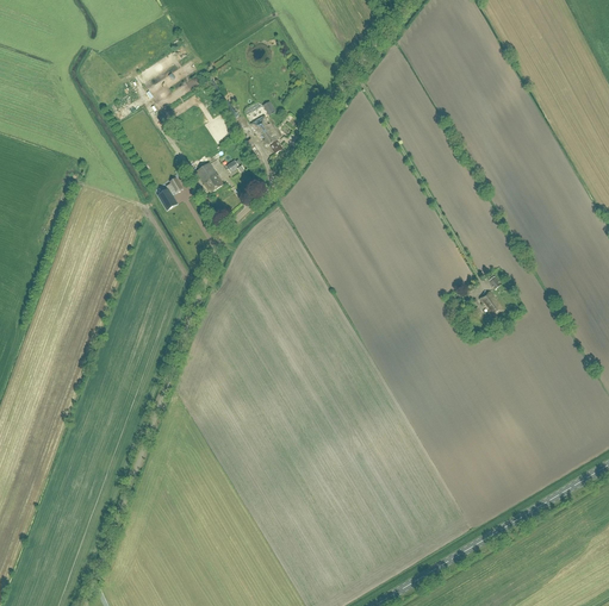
[(163,61),(180,51),(178,47),(165,54),(163,52),(157,56),(160,60),(143,68),(148,77),(167,67),(163,61)]
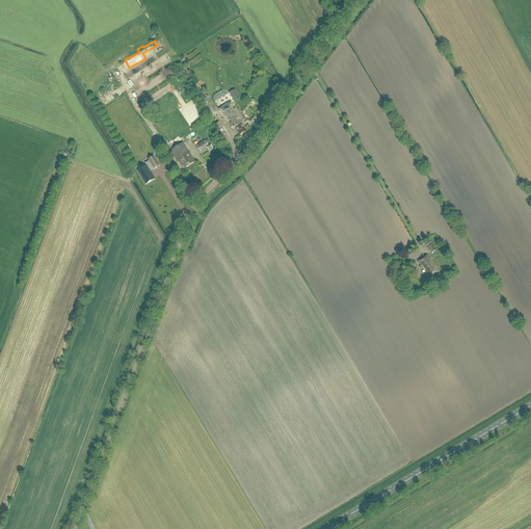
[(157,60),(131,73),(135,79),(160,67),(157,60)]
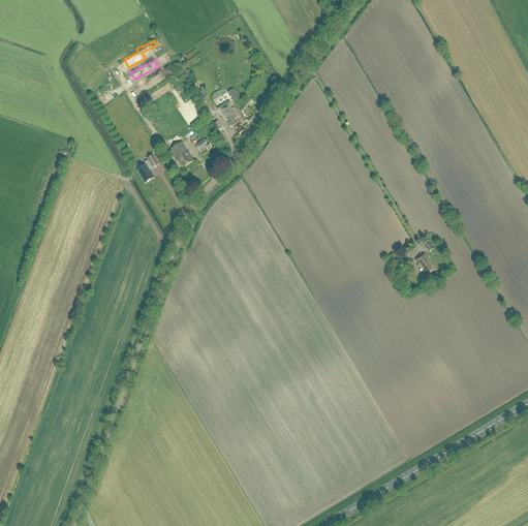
[(233,98),(234,97),(235,99),(237,98),(236,96),(238,95),(233,86),(226,89),(233,98)]
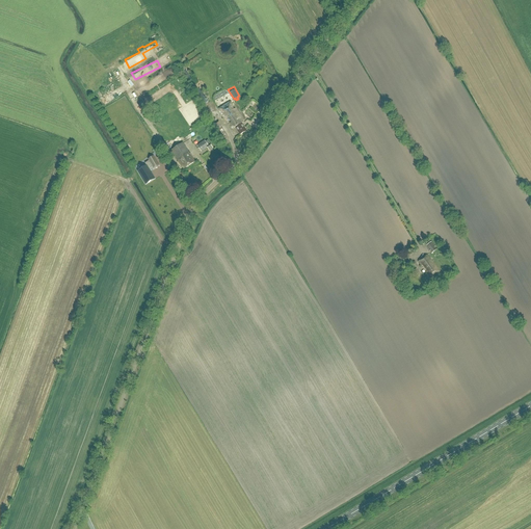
[(118,87),(102,95),(106,101),(117,96),(115,90),(120,88),(118,87)]
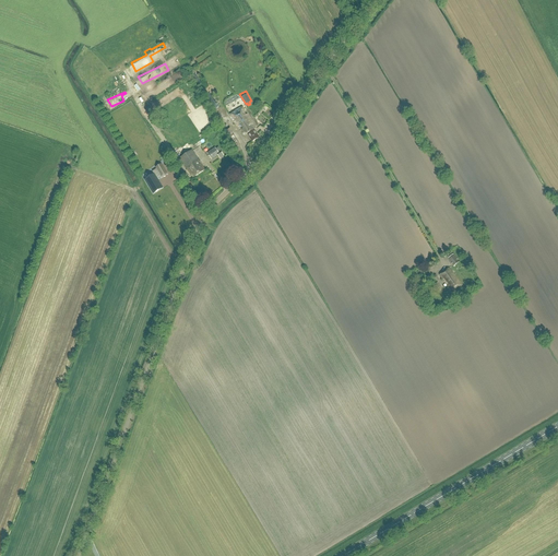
[(251,139),(258,134),(253,127),(254,126),(246,110),(245,111),(242,108),(244,107),(241,104),(228,111),(238,129),(240,128),(242,132),(246,131),(251,139)]
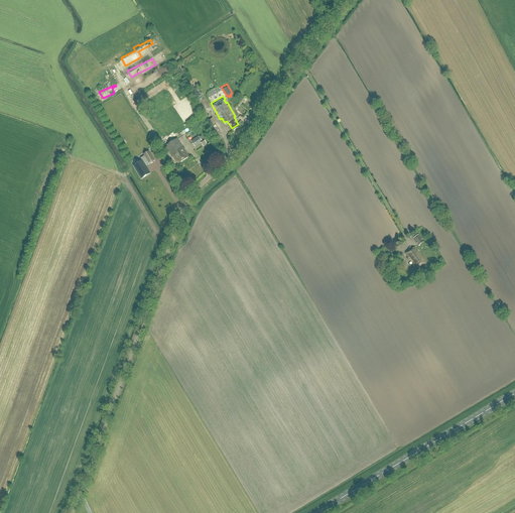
[(166,100),(166,99),(165,98),(164,98),(163,97),(161,97),(160,97),(159,97),(158,98),(157,98),(156,99),(155,100),(155,101),(154,102),(154,103),(154,104),(154,105),(154,106),(155,107),(155,108),(156,109),(157,110),(158,110),(159,111),(160,111),(162,111),(163,111),(164,110),(165,109),(166,109),(166,108),(167,107),(167,106),(168,104),(168,103),(167,102),(167,101),(166,100)]
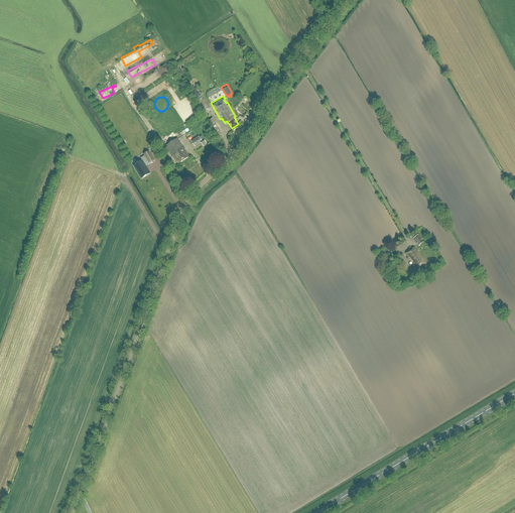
[(237,108),(245,111),(247,107),(239,103),(237,108)]
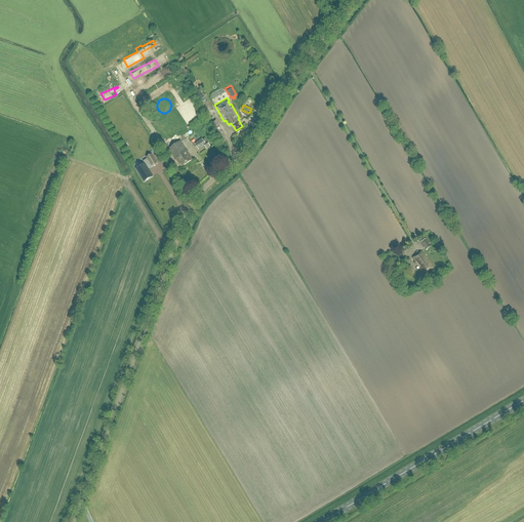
[(175,117),(182,130),(187,128),(180,115),(175,117)]
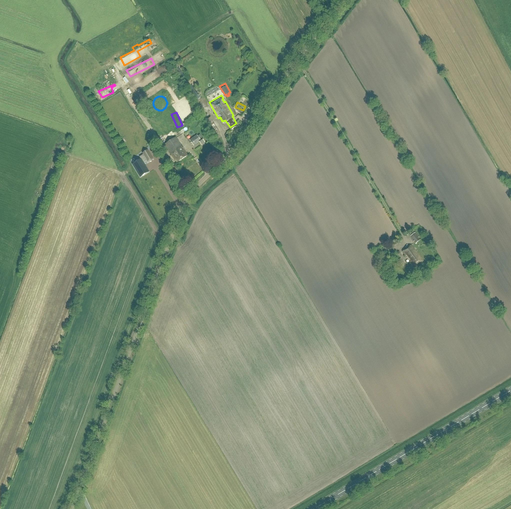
[(214,132),(217,131),(218,130),(209,115),(204,118),(213,133),(214,132)]
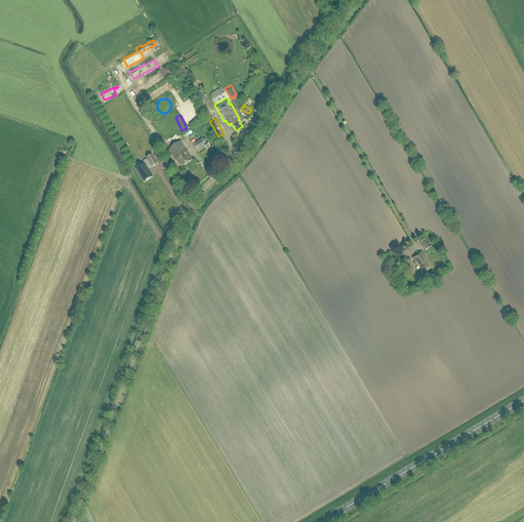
[(125,137),(146,124),(143,120),(123,133),(125,137)]
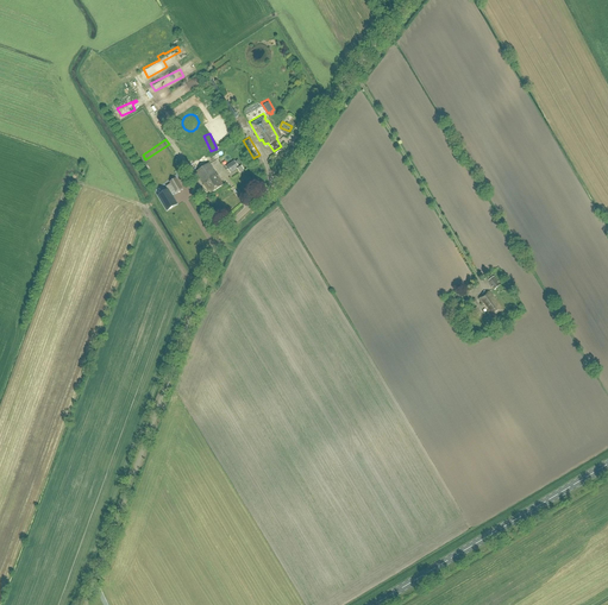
[(150,168),(175,153),(170,145),(145,158),(150,168)]
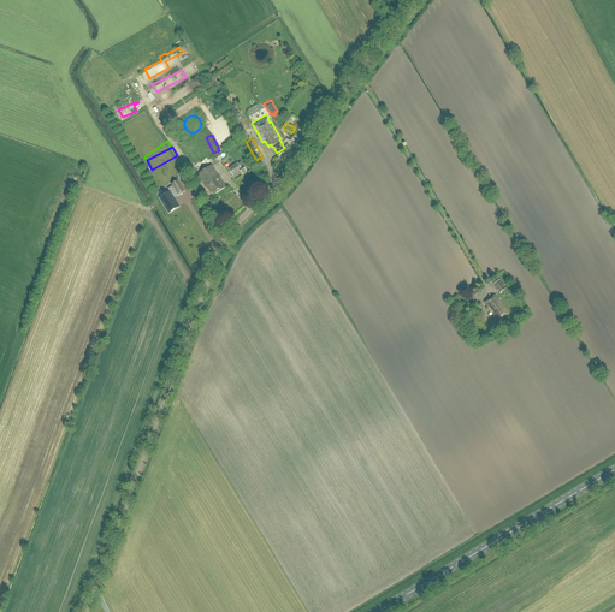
[(212,192),(224,184),(220,177),(211,162),(207,164),(196,148),(185,155),(205,183),(212,192)]
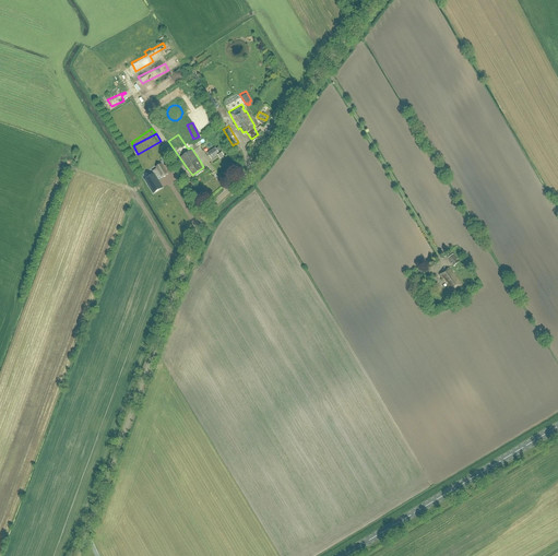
[(223,153),(221,150),(218,151),(214,145),(206,151),(211,156),(217,153),(218,155),(223,153)]
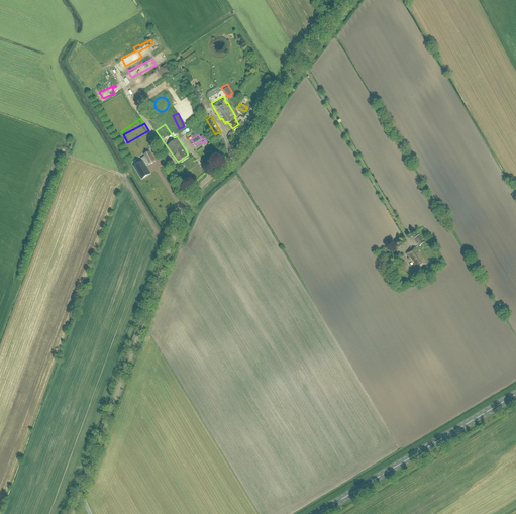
[(142,159),(134,164),(141,176),(149,171),(143,161),(148,158),(149,161),(153,158),(148,148),(144,151),(146,156),(142,159)]
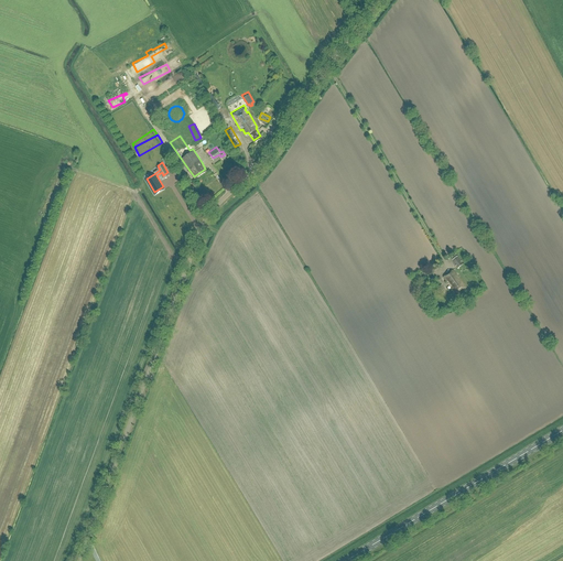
[(457,254),(455,254),(453,250),(448,254),(452,257),(451,258),(455,263),(454,263),(456,267),(462,261),(459,259),(461,258),(457,254)]
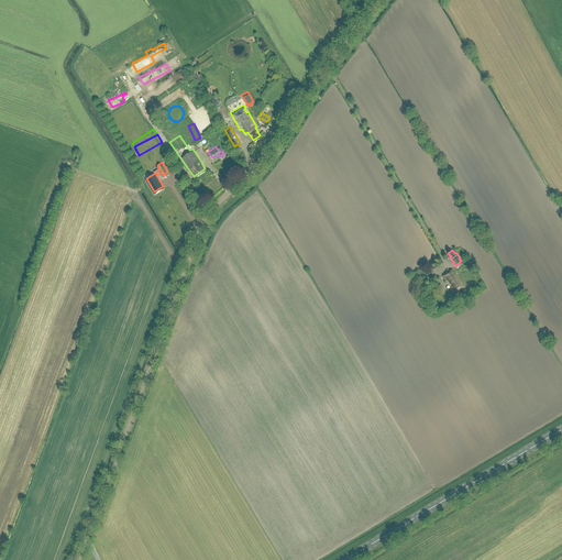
[(454,292),(464,284),(451,266),(441,274),(445,278),(444,280),(454,292)]
